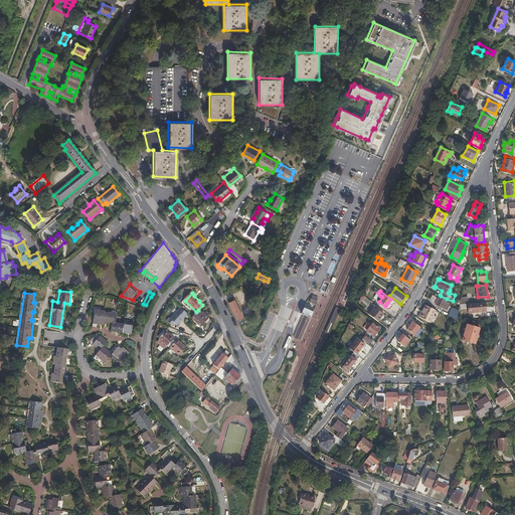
[(371,300),(362,293),(360,297),(368,303),(371,300)]
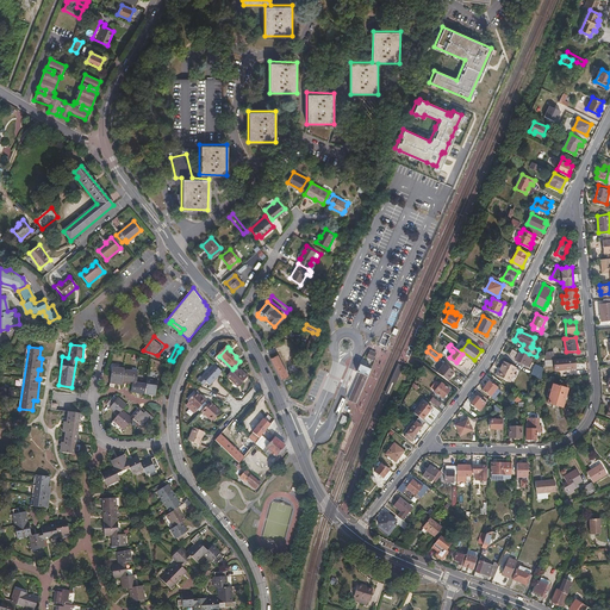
[(371,352),(369,350),(366,358),(373,361),(374,358),(375,355),(377,354),(373,353),(371,352)]
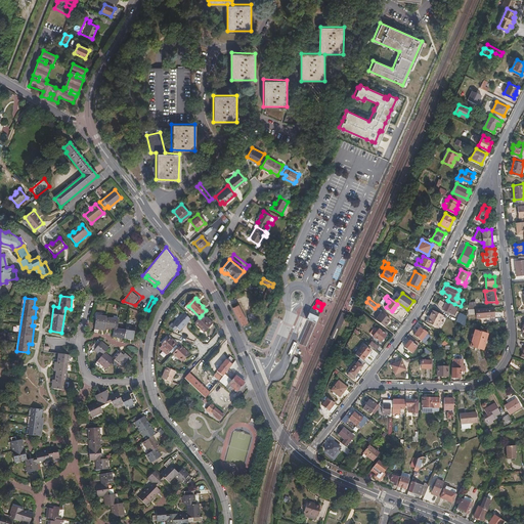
[(457,309),(453,307),(454,304),(448,301),(444,310),(449,312),(450,311),(454,313),(457,309)]
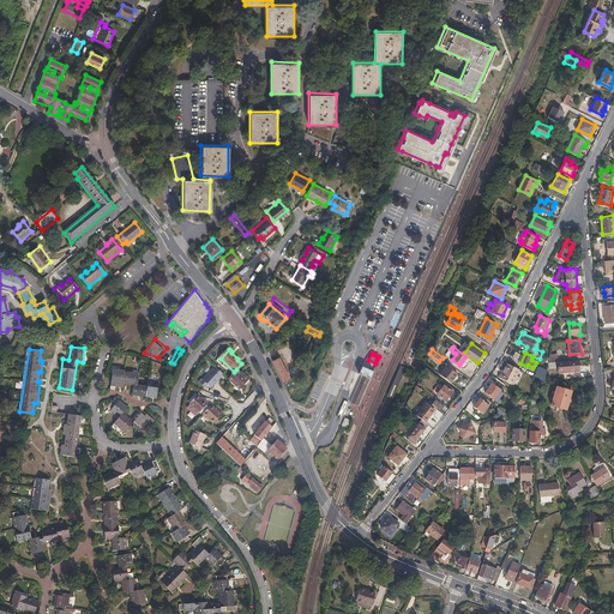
[(286,369),(280,357),(272,361),(281,377),(283,381),(290,378),(287,371),(286,372),(286,371),(286,369)]
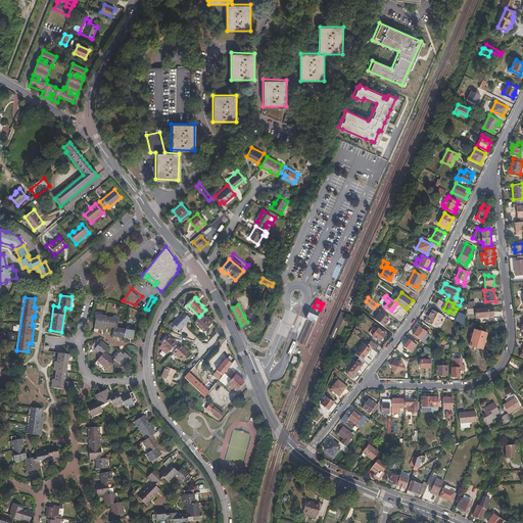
[(493,316),(492,306),(475,308),(475,318),(493,316)]
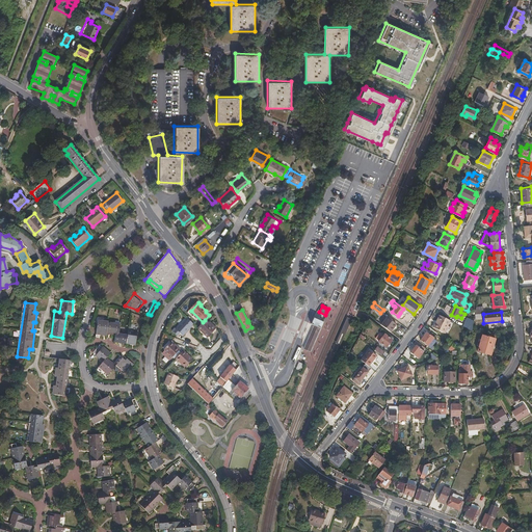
[(445,333),(451,320),(440,315),(433,327),(445,333)]
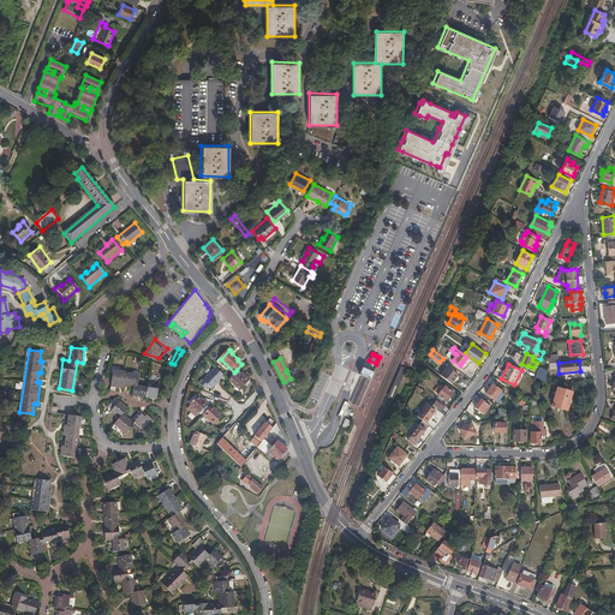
[(453,382),(459,374),(448,365),(446,368),(448,369),(443,376),(453,382)]
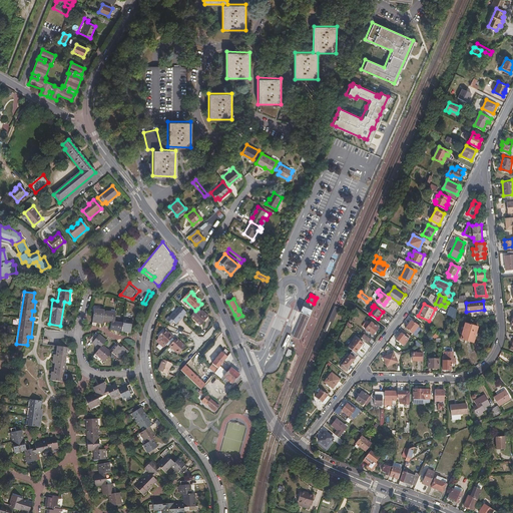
[(340,308),(335,306),(324,331),(327,333),(329,333),(340,308)]
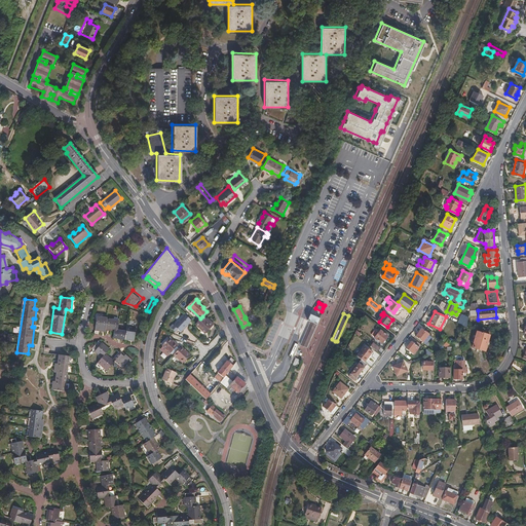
[(181,333),(191,321),(184,314),(174,326),(173,326),(171,329),(175,332),(178,330),(181,333)]
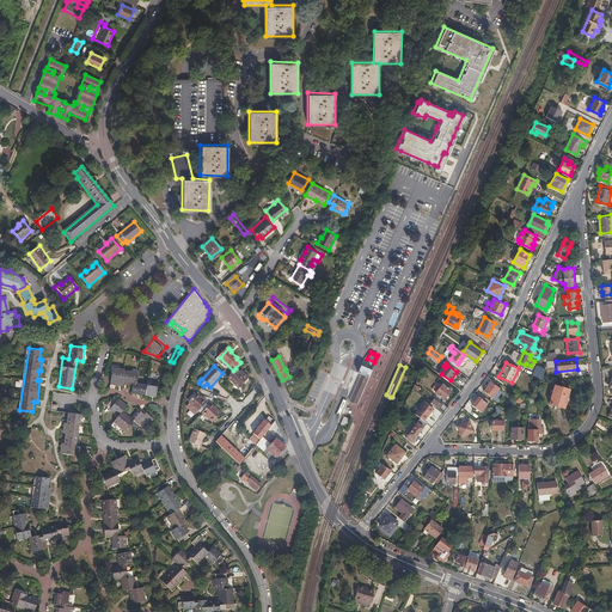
[(543,380),(545,368),(538,366),(533,375),(543,380)]
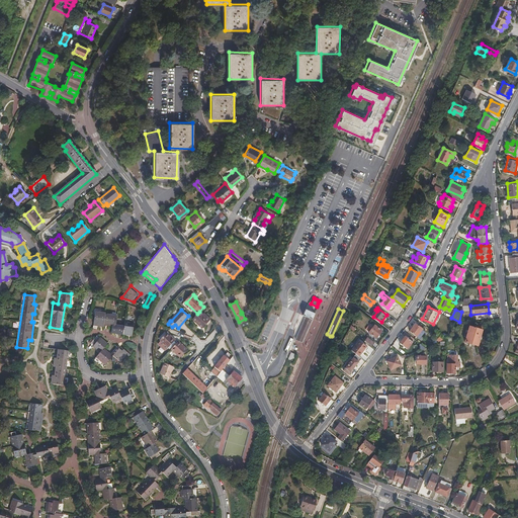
[(111,323),(115,324),(116,316),(104,314),(104,312),(94,311),(92,327),(95,327),(96,325),(102,326),(103,323),(111,323)]
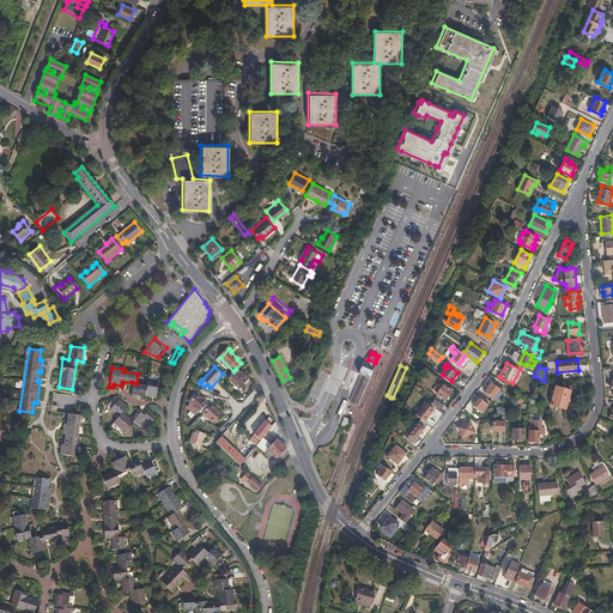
[(248,380),(240,371),(236,369),(234,371),(228,377),(240,389),(248,380)]
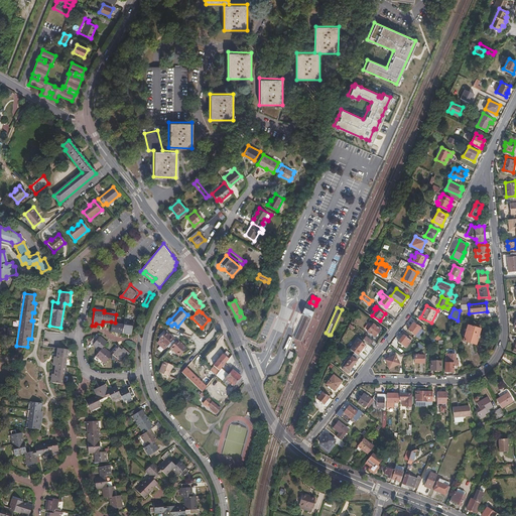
[(115,323),(111,321),(110,332),(130,334),(132,326),(132,318),(128,318),(128,319),(126,319),(123,319),(123,323),(115,323)]
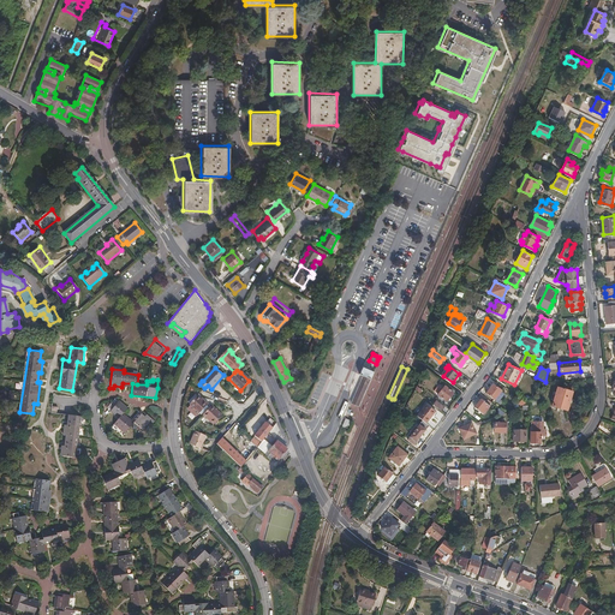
[(495,399),(502,390),(494,383),(487,392),(495,399)]
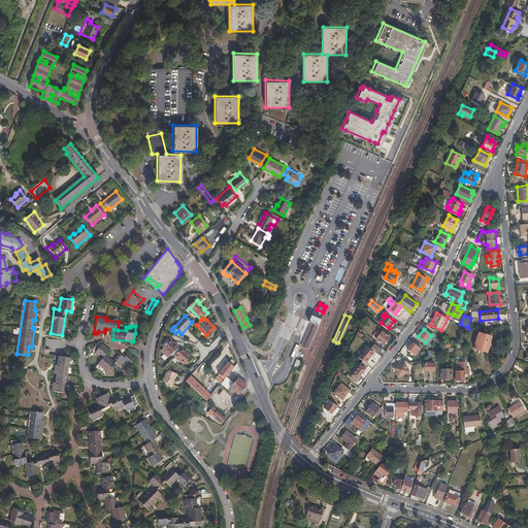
[(383,330),(376,338),(385,344),(390,336),(383,330)]
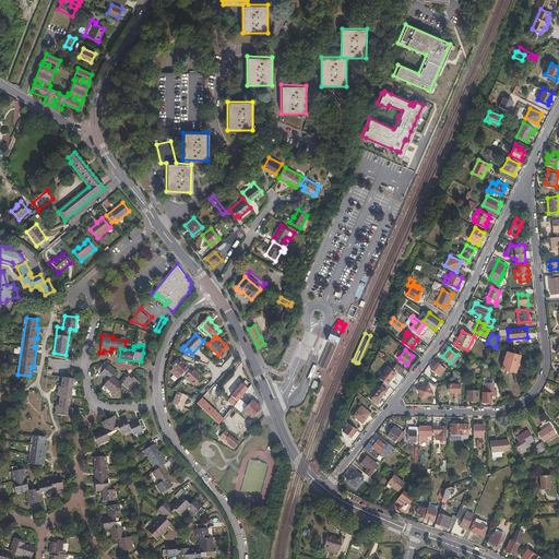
[(519,367),(521,363),(519,361),(521,356),(520,356),(514,354),(507,353),(502,369),(515,373),(518,366),(519,367)]
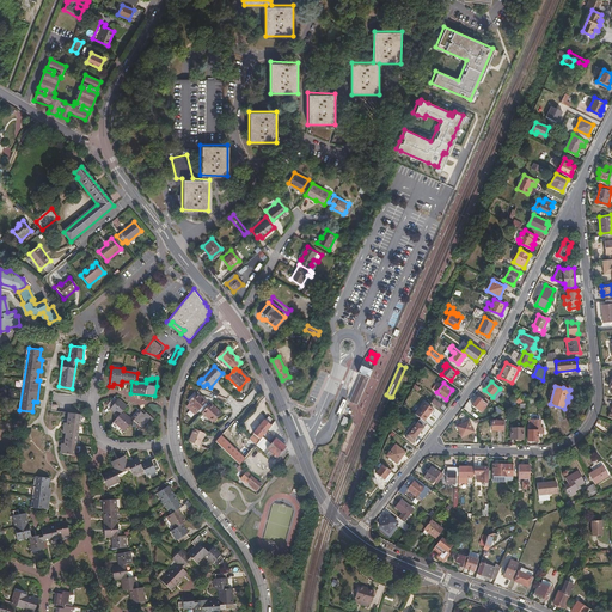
[(496,399),(503,391),(500,389),(493,397),(496,399)]
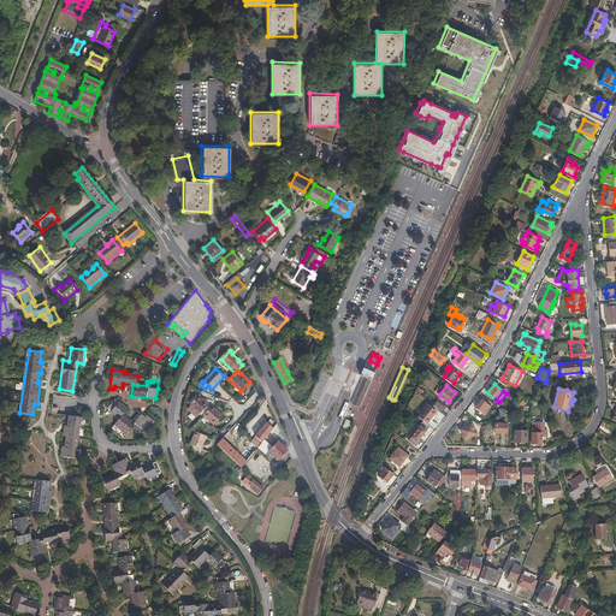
[(206,407),(200,401),(196,397),(188,406),(189,407),(197,415),(206,407)]
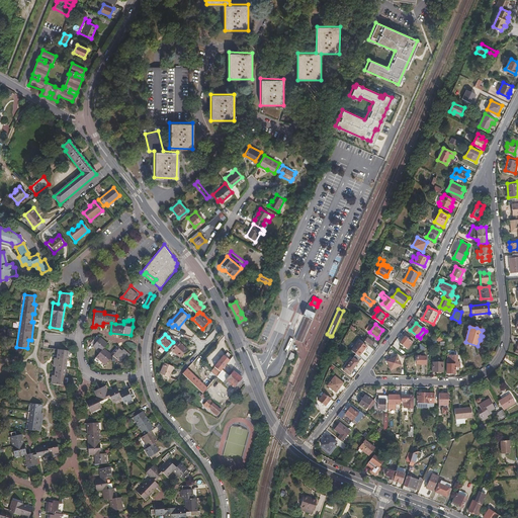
[(98,352),(102,347),(105,343),(99,337),(98,337),(95,335),(89,342),(92,344),(91,345),(98,352)]
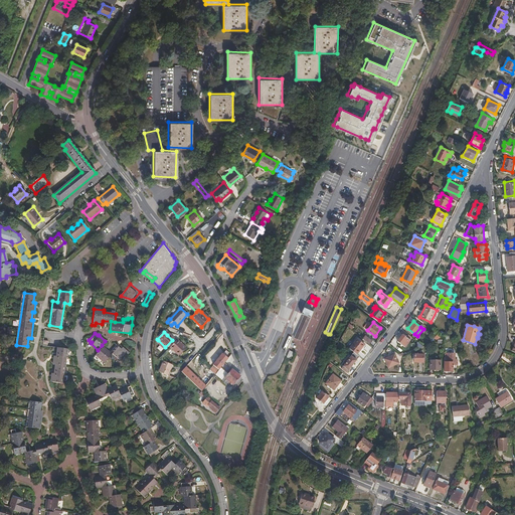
[(373,340),(366,334),(363,337),(370,343),(373,340)]
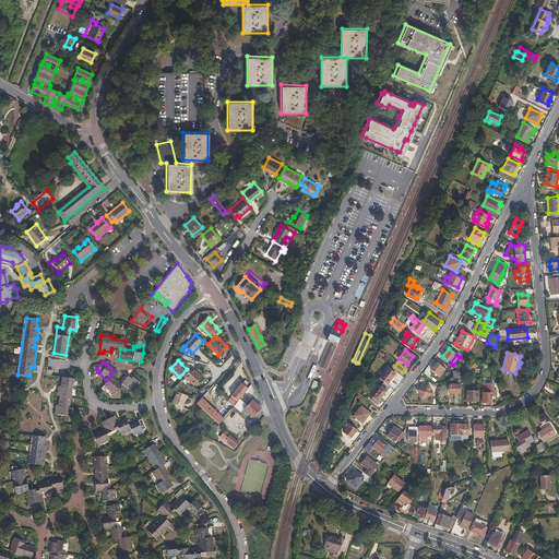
[(438,363),(431,370),(440,376),(445,368),(438,363)]
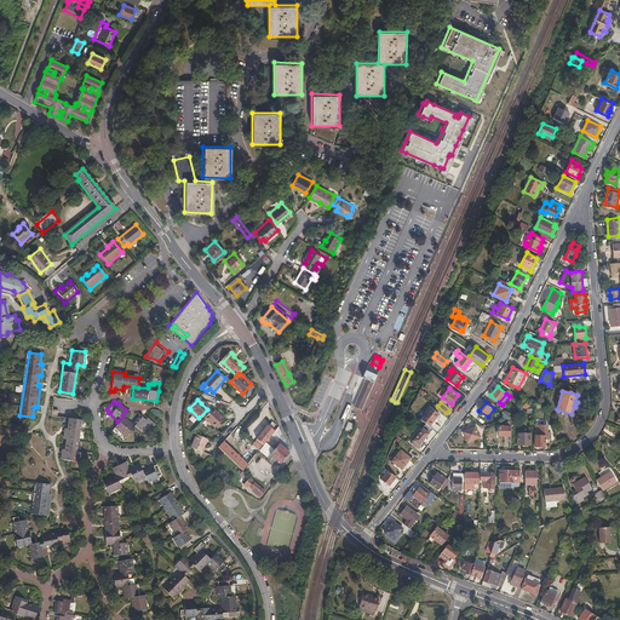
[(431,425),(441,413),(430,406),(422,418),(428,423),(431,425)]
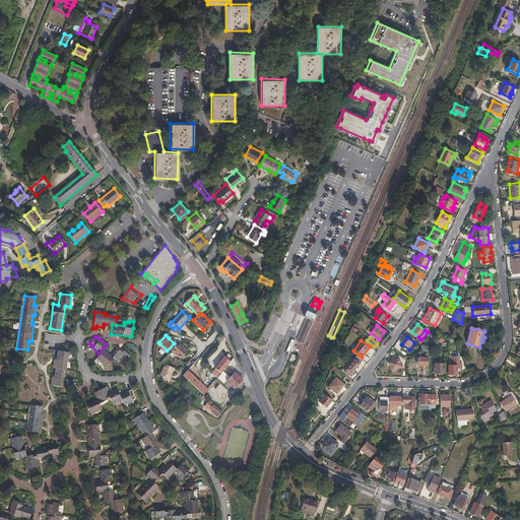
[(164,353),(167,350),(159,343),(157,346),(164,353)]
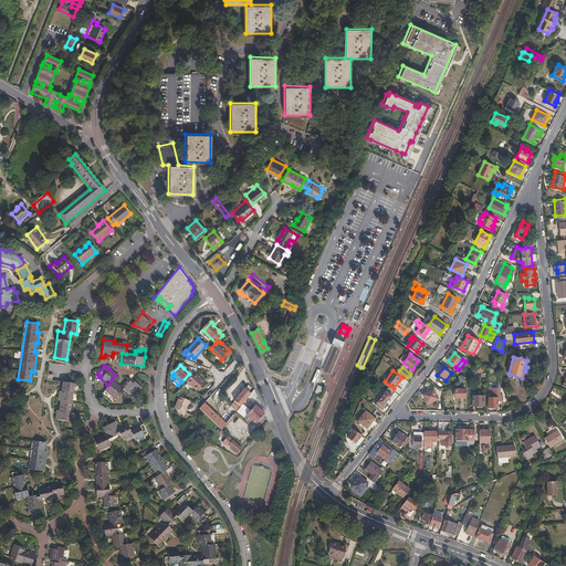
[(195,391),(202,383),(194,374),(185,383),(195,391)]
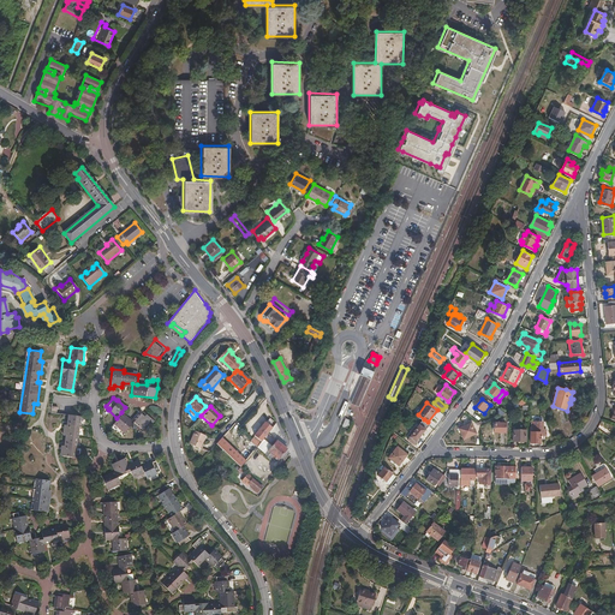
[(131,421),(133,422),(142,430),(150,421),(153,422),(154,419),(147,413),(144,416),(139,410),(131,421)]
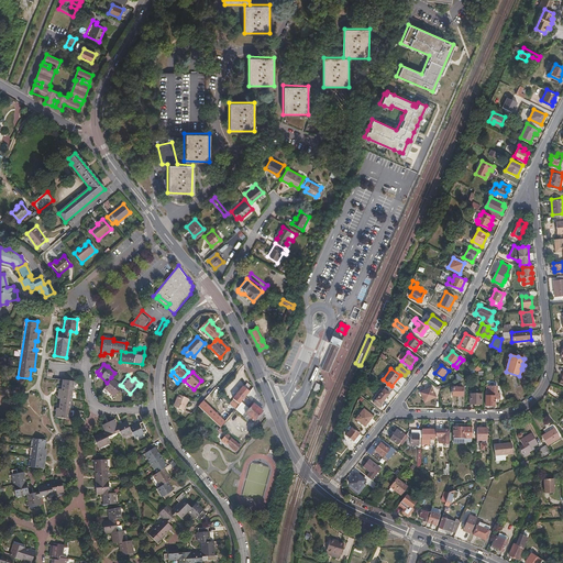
[(111,377),(107,383),(102,387),(113,396),(122,386),(120,385),(111,377)]
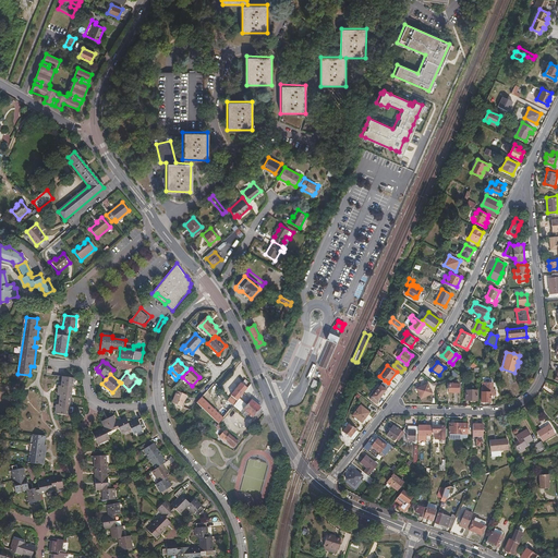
[(55,403),(53,413),(68,414),(73,376),(61,375),(60,384),(58,384),(57,393),(59,395),(58,403),(55,403)]
